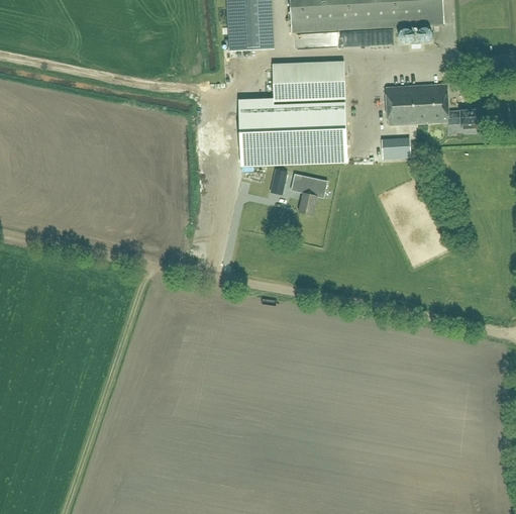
[(225,0),(228,49),(265,47),(262,0),(225,0)]
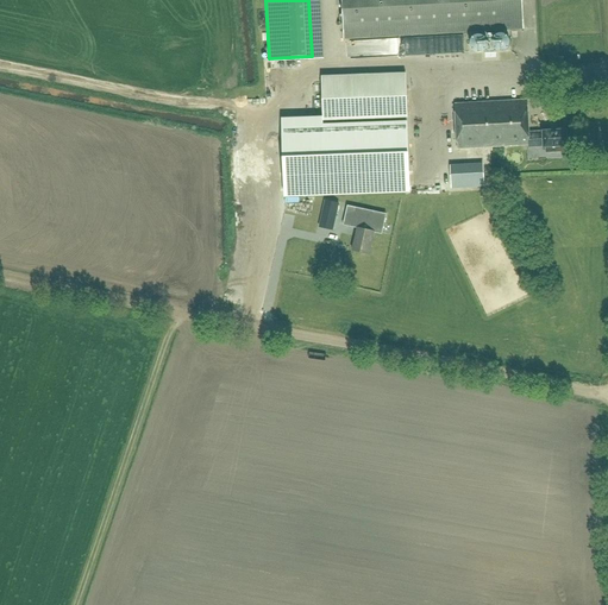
[(340,0),(343,35),(522,25),(521,0),(340,0)]
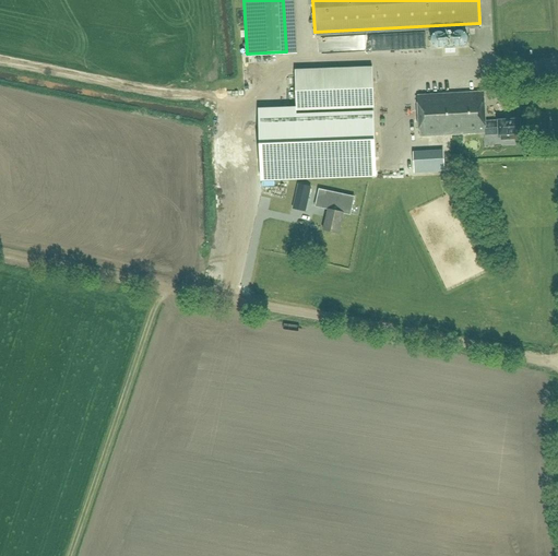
[(371,66),(294,69),(295,107),(372,105),(371,66)]
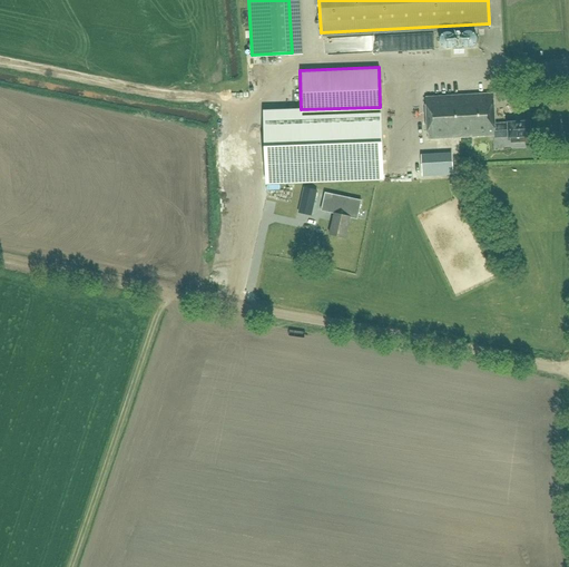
[(492,90),(424,94),(427,136),(494,133),(494,132),(499,132),(499,135),(508,134),(508,139),(510,139),(510,143),(528,142),(528,138),(530,138),(530,132),(532,132),(531,124),(529,124),(529,118),(507,119),(494,120),(492,90)]
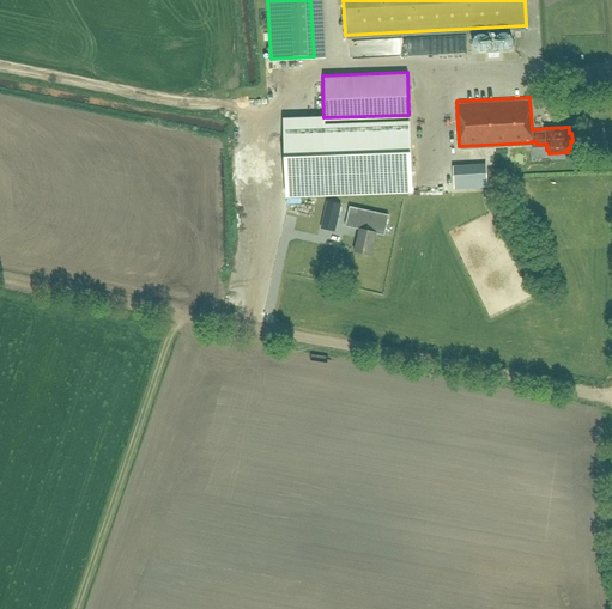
[(408,121),(283,125),(285,195),(411,190),(408,121)]
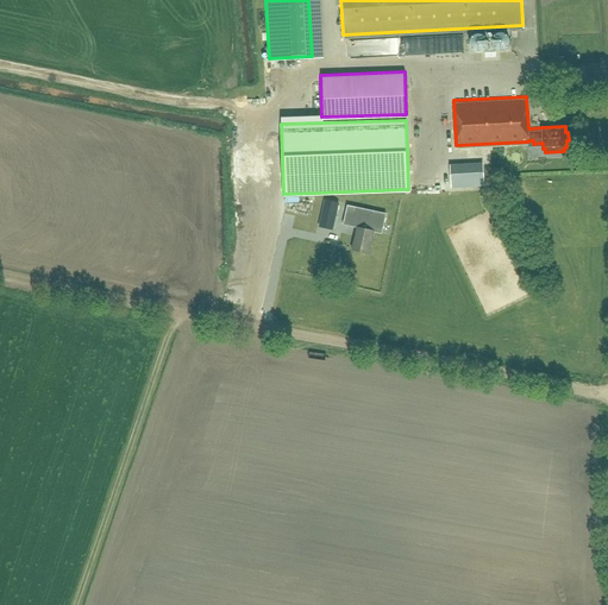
[(324,197),(321,210),(334,213),(337,200),(324,197)]
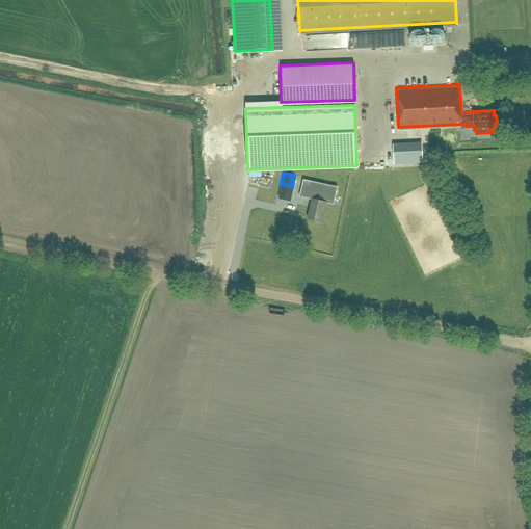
[(321,218),(325,200),(332,202),(335,187),(322,184),(322,182),(310,179),(307,191),(313,192),(312,196),(311,196),(307,215),(321,218)]
